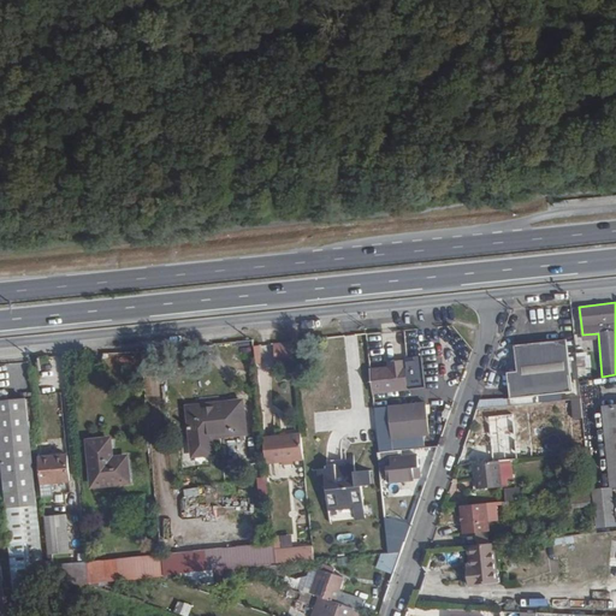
[(514,344),(517,371),(570,365),(567,339),(514,344)]
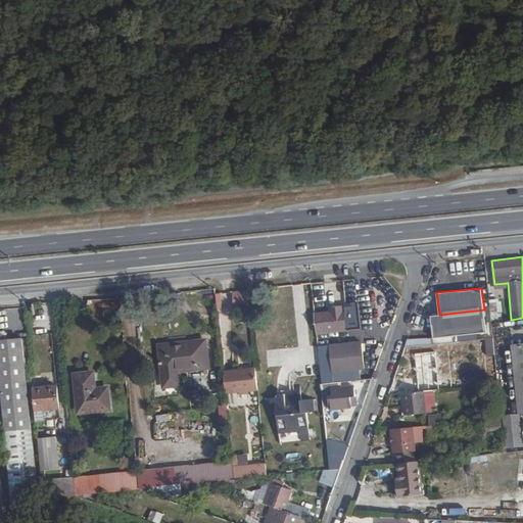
[(247,290),(230,291),(231,310),(247,310),(247,290)]
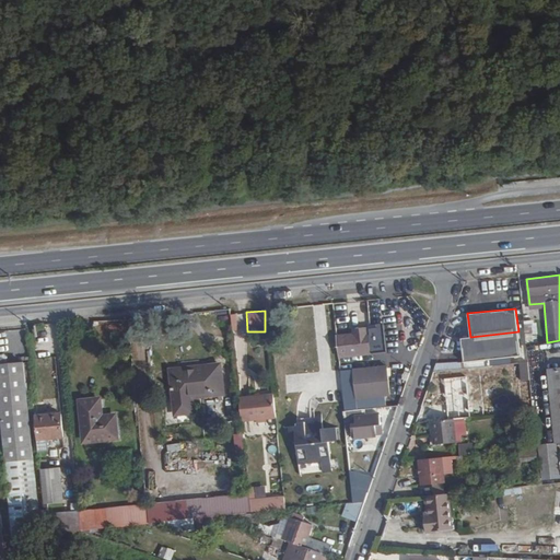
[(236,314),(237,329),(245,329),(245,313),(236,314)]
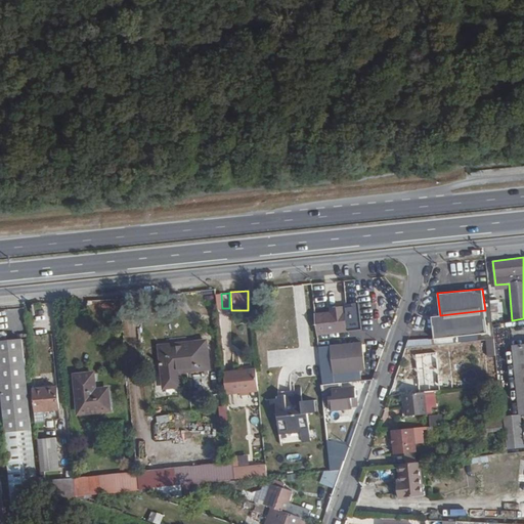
[(496,293),(489,294),(491,307),(498,306),(496,293)]
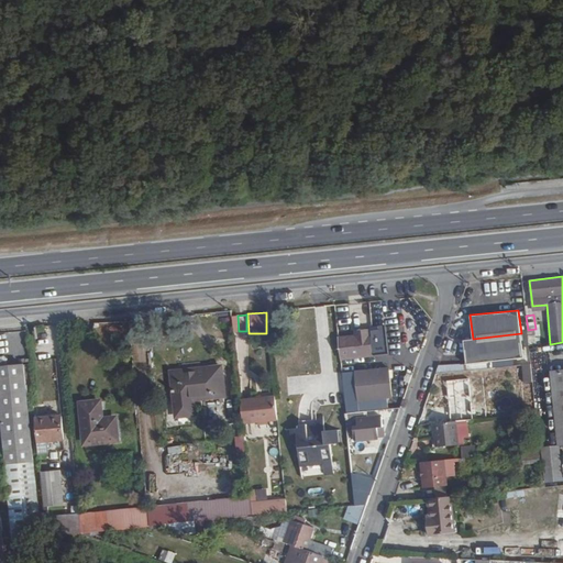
[(341,359),(373,354),(370,334),(370,330),(355,331),(355,335),(339,338),(341,359)]
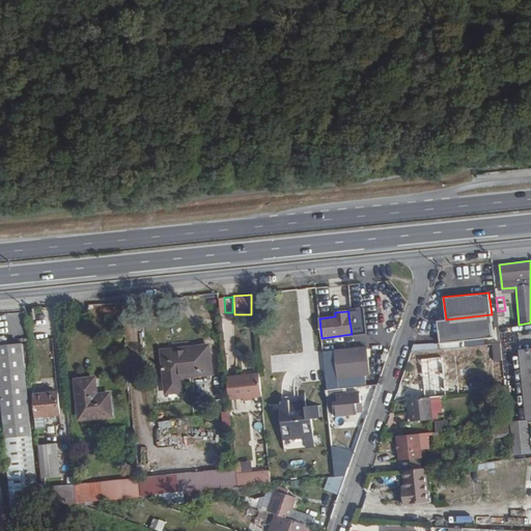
[(358,314),(348,315),(352,334),(360,333),(358,314)]
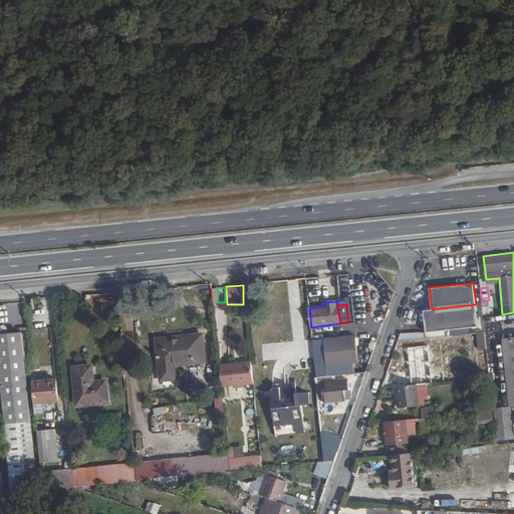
[(432,309),(423,310),(426,332),(479,326),(476,304),(432,309)]
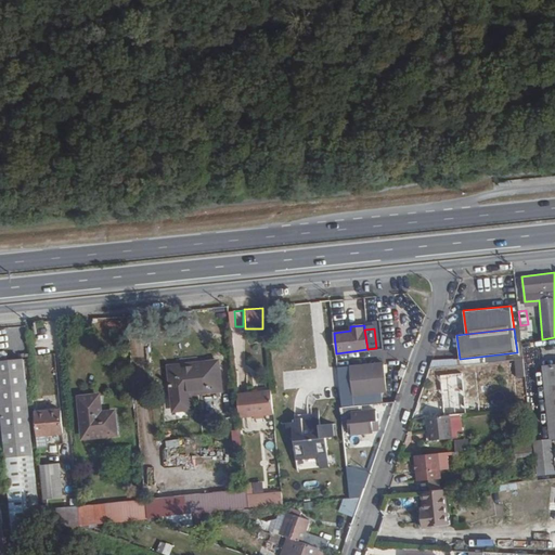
[(23,359),(10,360),(0,360),(0,397),(7,457),(5,457),(12,532),(41,530),(23,359)]
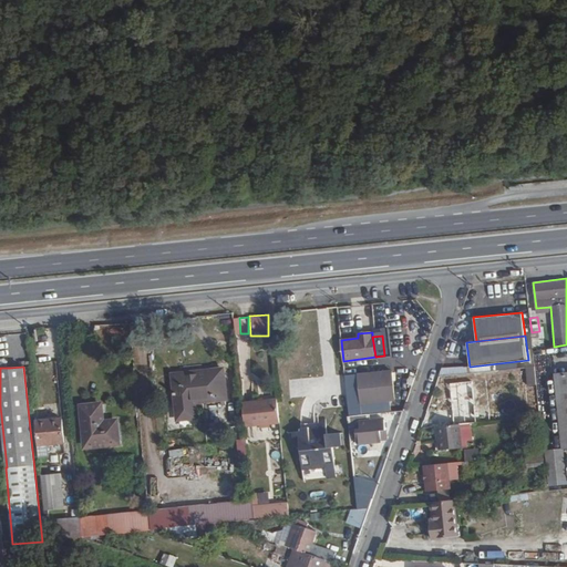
[(358,373),(358,374),(344,375),(349,415),(362,414),(362,412),(391,410),(391,401),(395,401),(393,369),(358,373)]
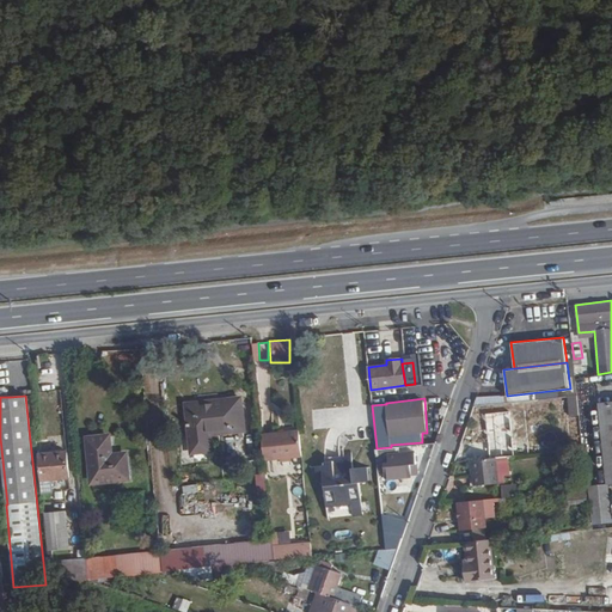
[(199,407),(199,403),(187,404),(191,453),(212,451),(210,434),(244,430),(242,403),(232,403),(231,399),(212,401),(212,405),(199,407)]
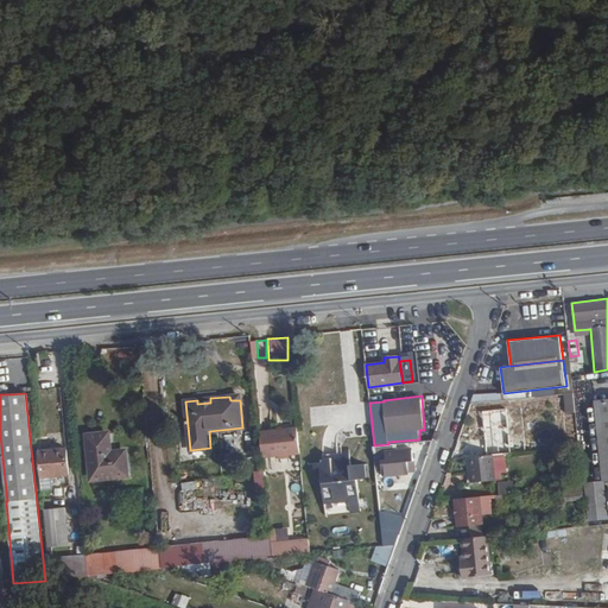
[(607,399),(595,400),(603,482),(605,481),(607,480),(607,399)]
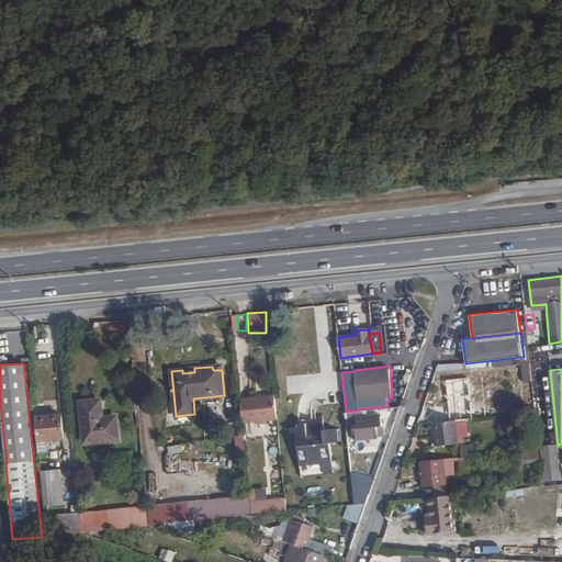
[(442,422),(450,420),(456,420),(478,418),(476,409),(472,409),(469,378),(446,380),(449,412),(441,413),(442,422)]
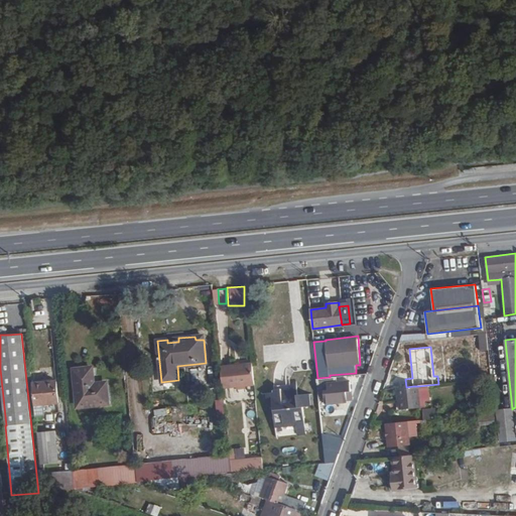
[(221,366),(223,388),(255,385),(252,363),(221,366)]
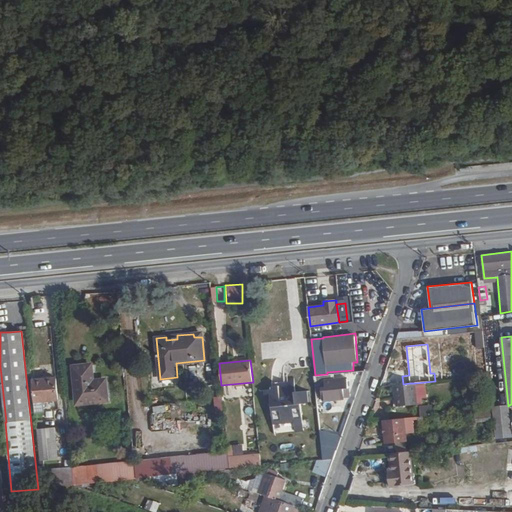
[(77,404),(91,403),(87,364),(73,366),(77,404)]
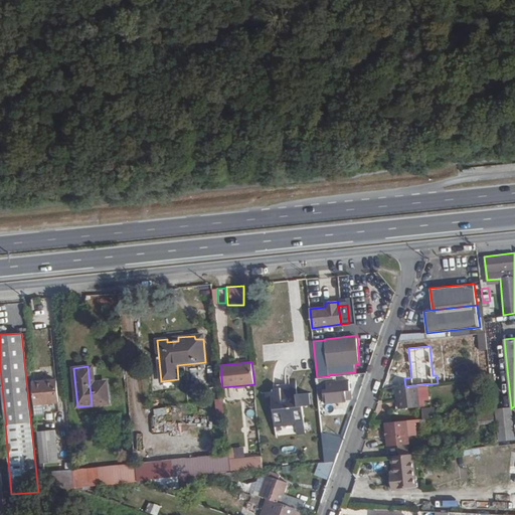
[(88,366),(92,405),(109,403),(107,381),(95,382),(93,366),(88,366)]
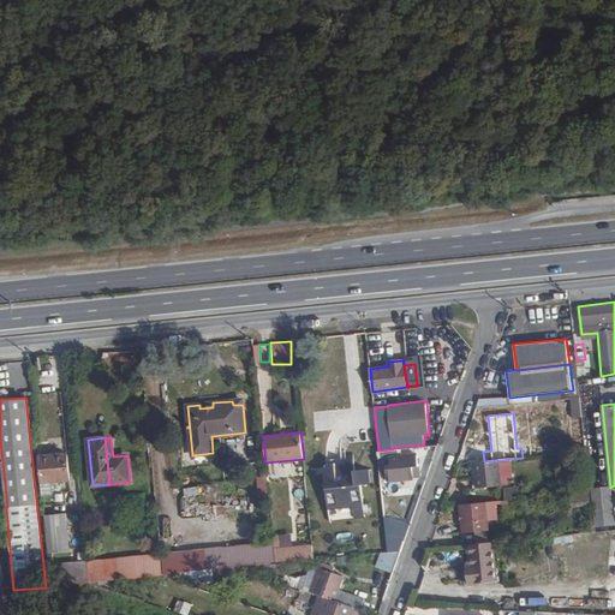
[(378,452),(381,479),(383,479),(382,460),(384,460),(387,479),(387,483),(415,479),(413,467),(419,466),(417,454),(402,455),(401,449),(378,452)]
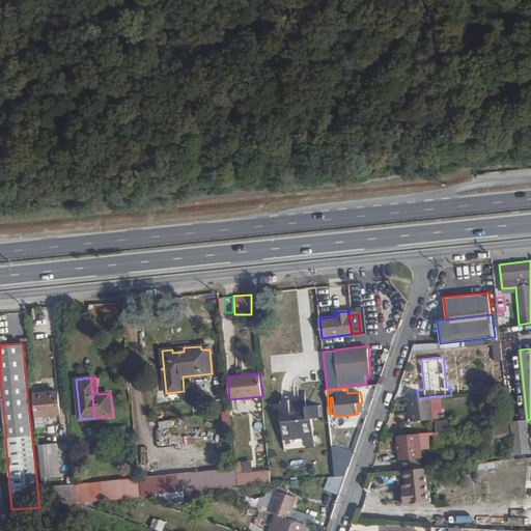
[(60,415),(58,391),(33,393),(37,428),(47,427),(46,416),(60,415)]
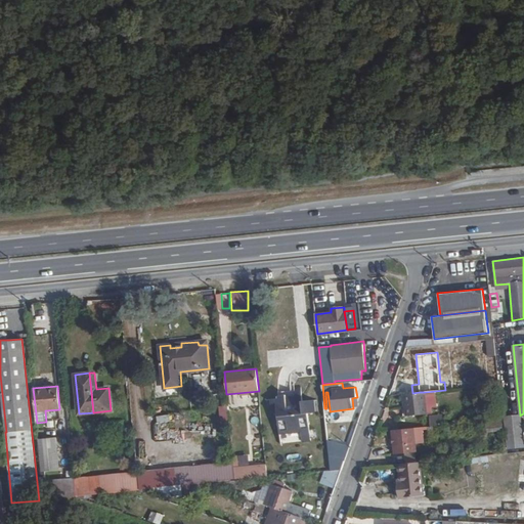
[(295,387),(296,396),(287,397),(287,394),(277,395),(277,398),(271,398),(272,412),(277,412),(279,434),(301,432),(302,442),(311,441),(309,412),(316,411),(315,399),(303,400),(301,386),(295,387)]
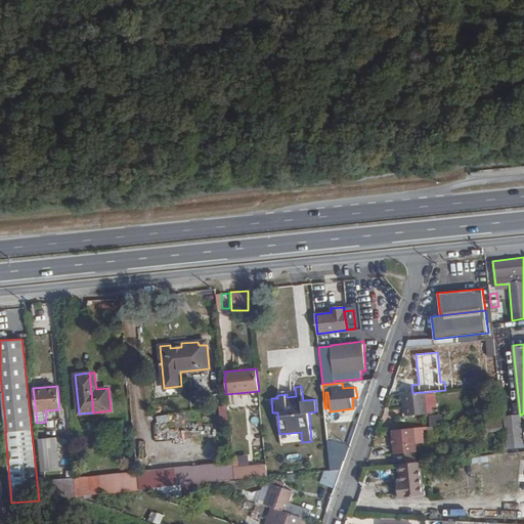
[(435,391),(425,392),(420,392),(412,393),(403,394),(404,407),(405,407),(406,416),(432,413),(431,407),(437,407),(435,391)]
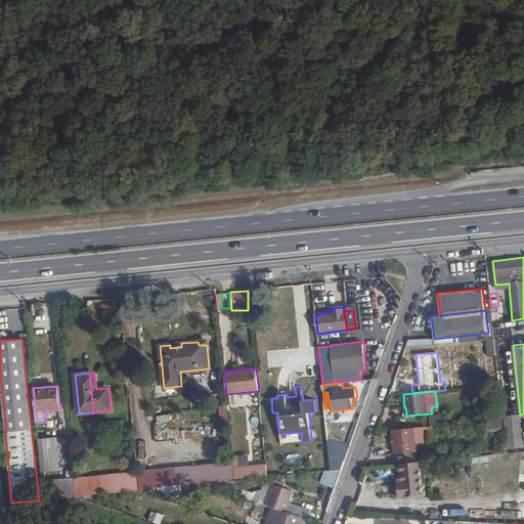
[(227,405),(216,407),(218,424),(220,423),(220,425),(229,424),(227,405)]
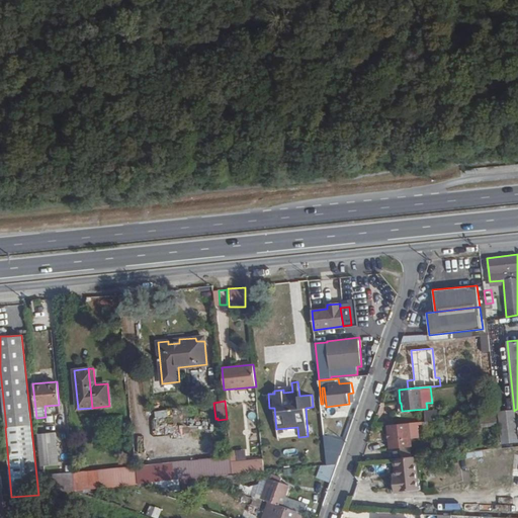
[(496,414),(496,406),(485,407),(485,415),(496,414)]
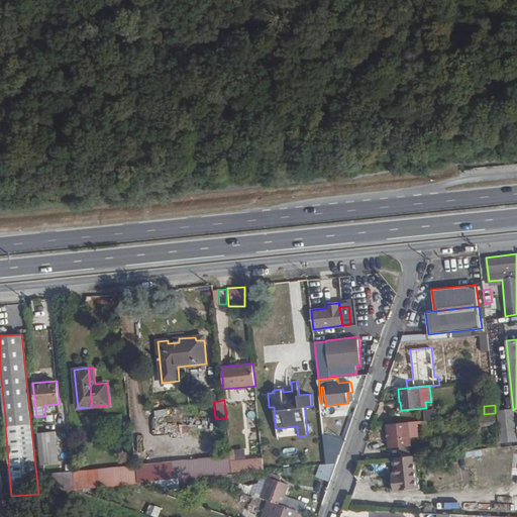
[(422,420),(434,420),(434,409),(422,409),(422,420)]
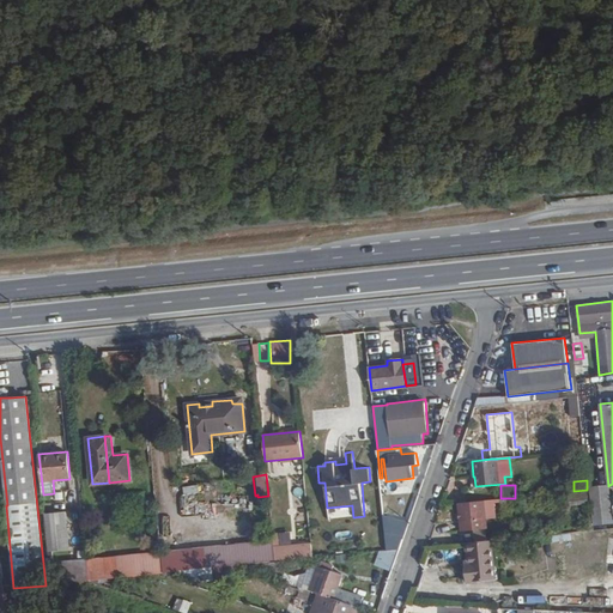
[(608,486),(590,487),(594,525),(612,522),(610,485),(608,486)]
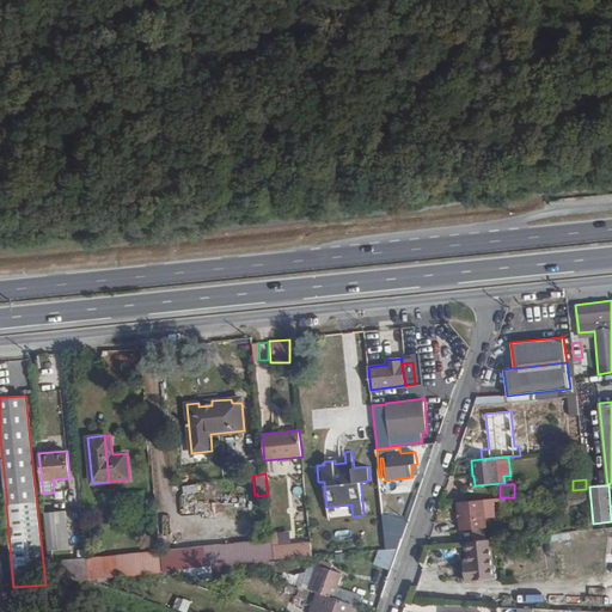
[(567,491),(568,501),(588,499),(587,489),(567,491)]
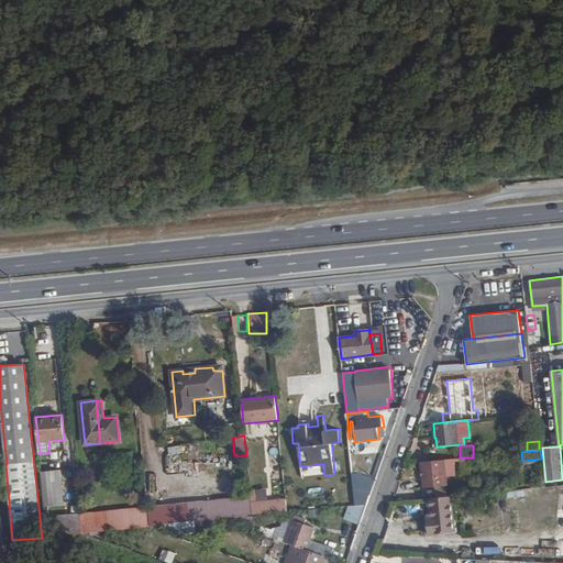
[(449,486),(448,476),(456,475),(454,459),(420,462),(423,488),(449,486)]
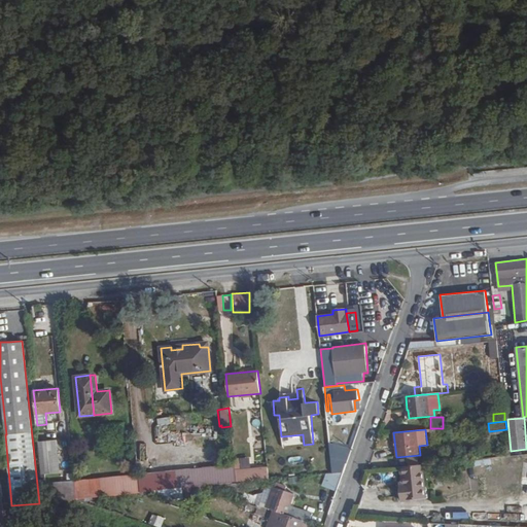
[(38,442),(42,481),(58,480),(57,472),(60,472),(61,482),(74,480),(70,438),(38,442)]
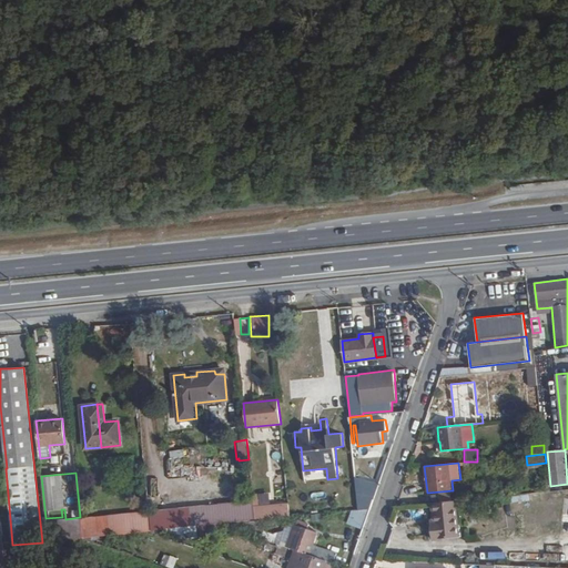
[(78,489),(80,507),(93,506),(91,488),(78,489)]
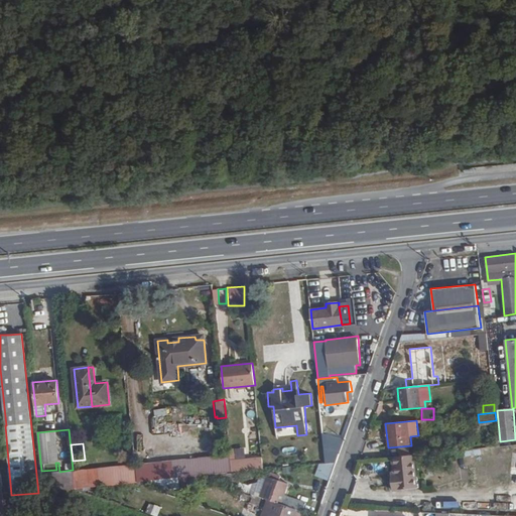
[(325,453),(326,463),(337,462),(340,453),(325,453)]
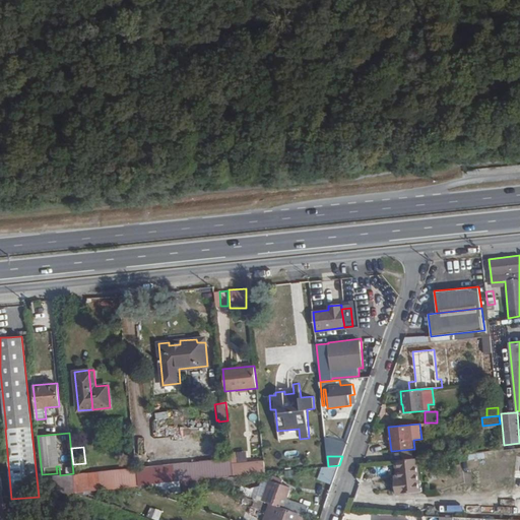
[(169,464),(171,481),(234,475),(232,458),(231,459),(169,464)]
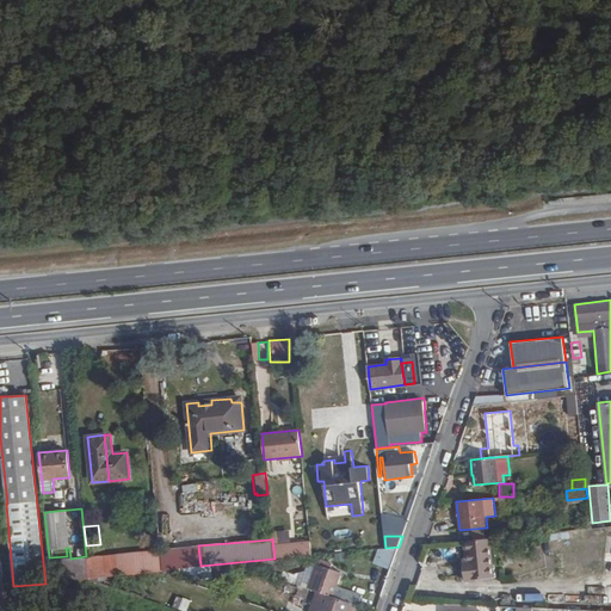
[(467,559),(463,559),(466,580),(494,578),(491,538),(486,538),(464,541),(467,559)]
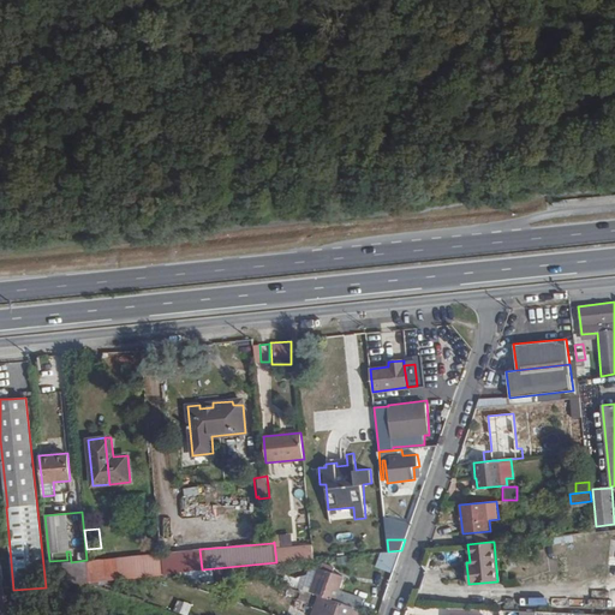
[(162,553),(162,554),(165,574),(202,569),(199,549),(162,553)]
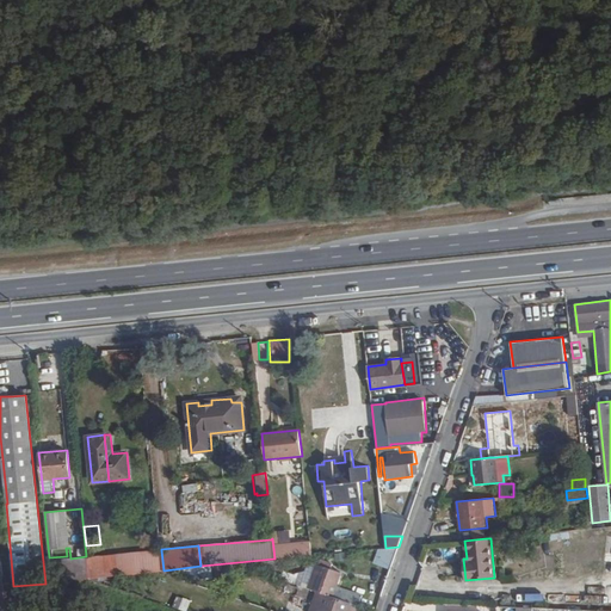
[(161,549),(116,554),(118,575),(161,572),(164,571),(161,550),(161,549)]
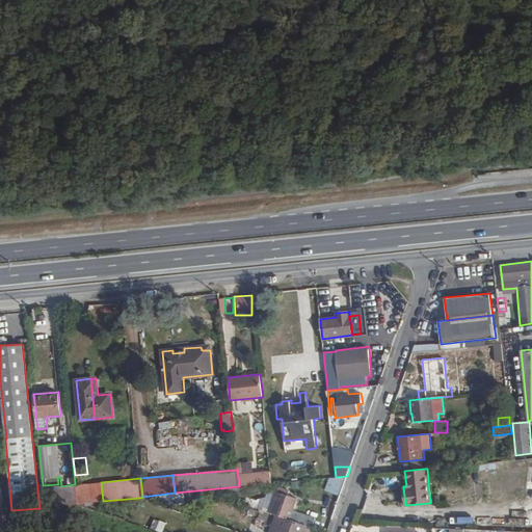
[(76,484),(75,484),(77,503),(103,501),(101,482),(76,484)]
